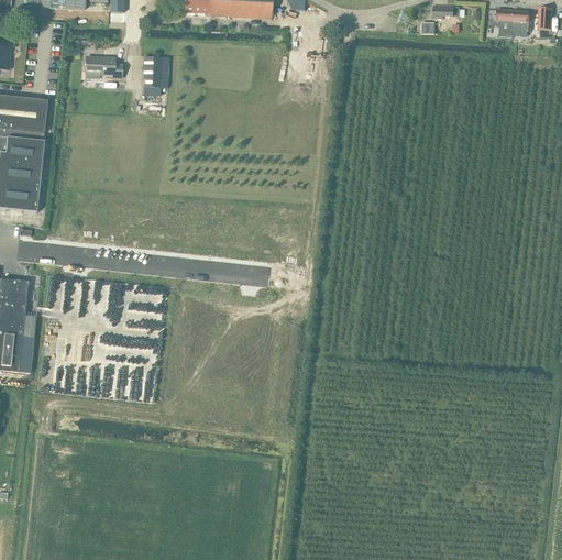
[(42,4),(42,7),(85,9),(85,0),(26,0),(26,1),(28,1),(28,3),(42,4)]
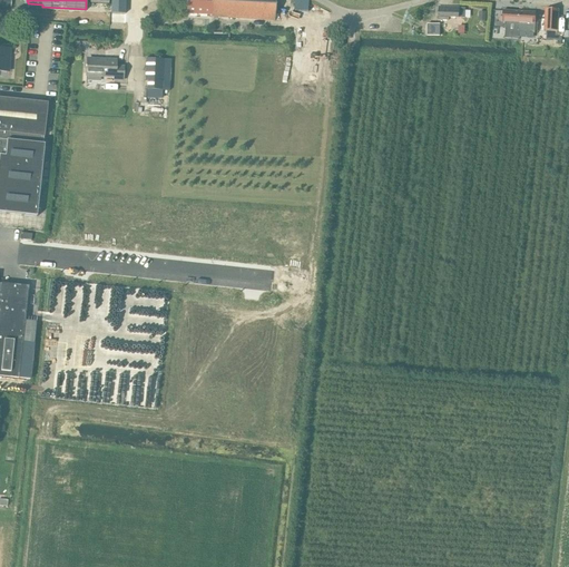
[(110,0),(110,9),(123,9),(123,0),(110,0)]
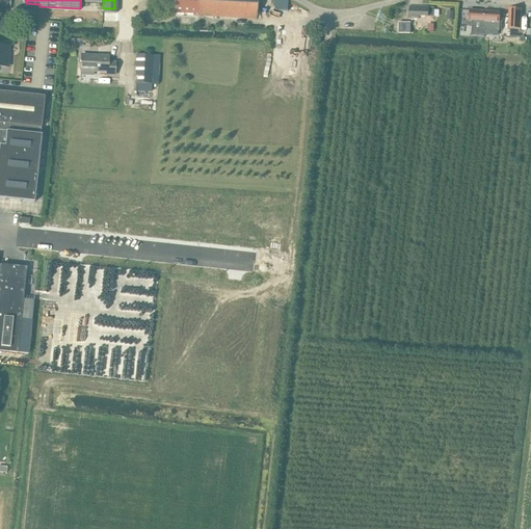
[(197,11),(197,15),(257,17),(257,0),(176,0),(175,10),(197,11)]
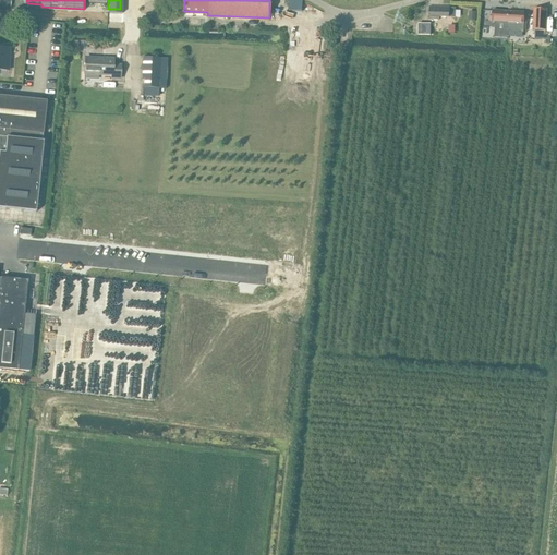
[(430,3),(430,17),(439,17),(440,15),(456,15),(457,4),(430,3)]
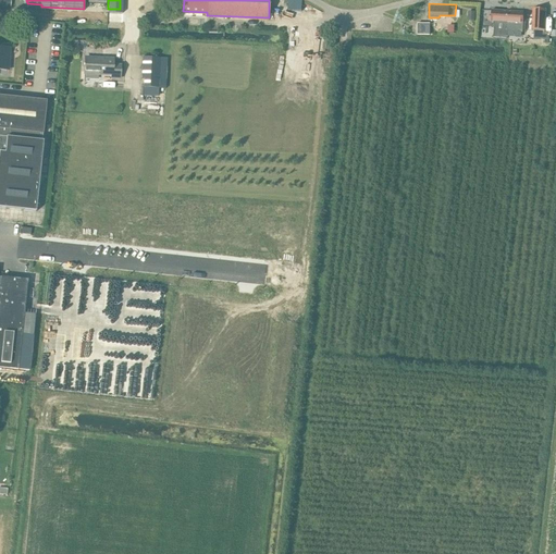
[(490,13),(489,19),(495,19),(494,34),(507,35),(507,28),(509,28),(509,8),(492,7),(492,14),(490,13)]
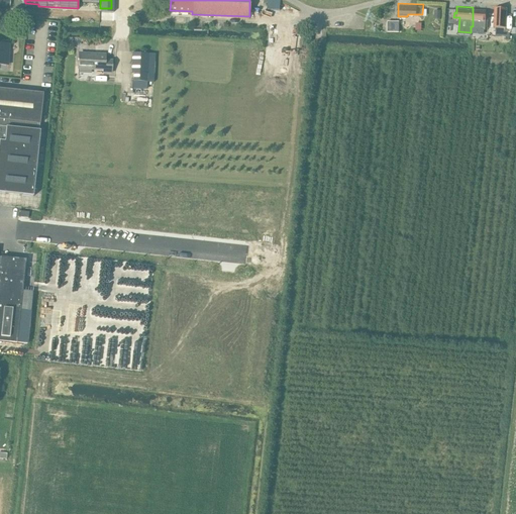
[(495,6),(494,25),(496,25),(505,26),(507,26),(508,6),(495,6)]
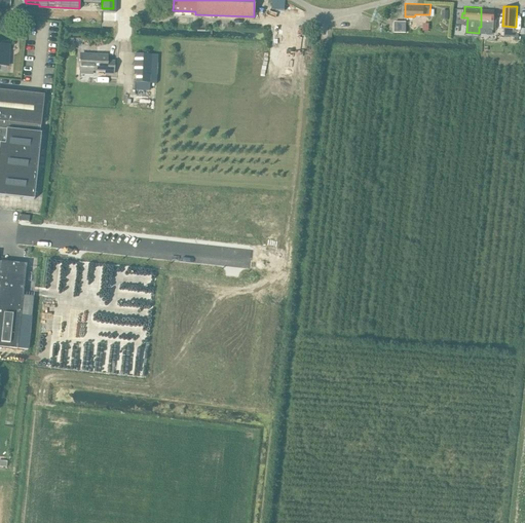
[(481,27),(481,28),(494,28),(494,26),(497,27),(497,20),(497,11),(495,11),(495,8),(481,7),(481,27)]
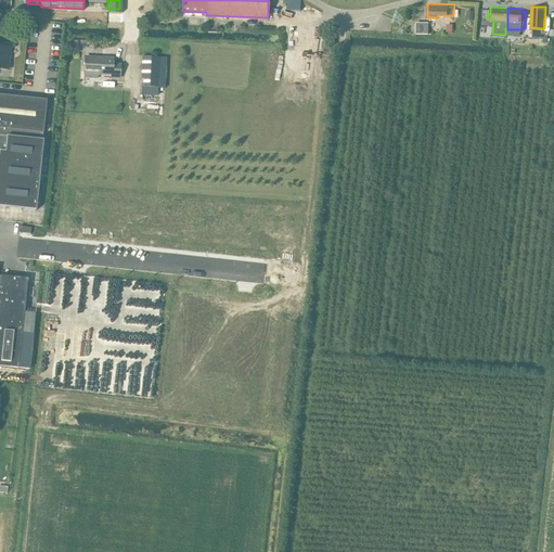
[(416,21),(416,33),(429,33),(429,21),(416,21)]
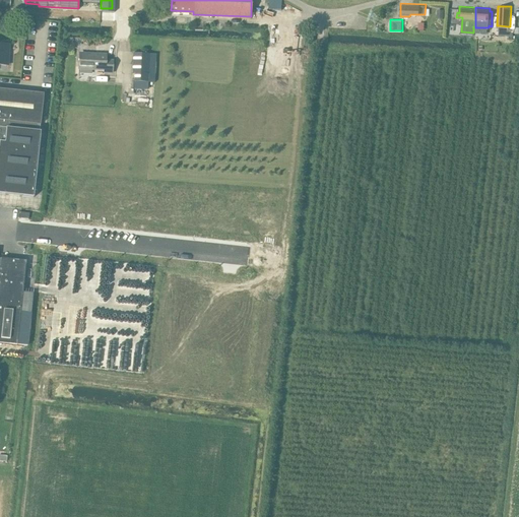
[(499,25),(499,35),(513,35),(513,30),(510,30),(510,26),(508,26),(502,25),(499,25)]
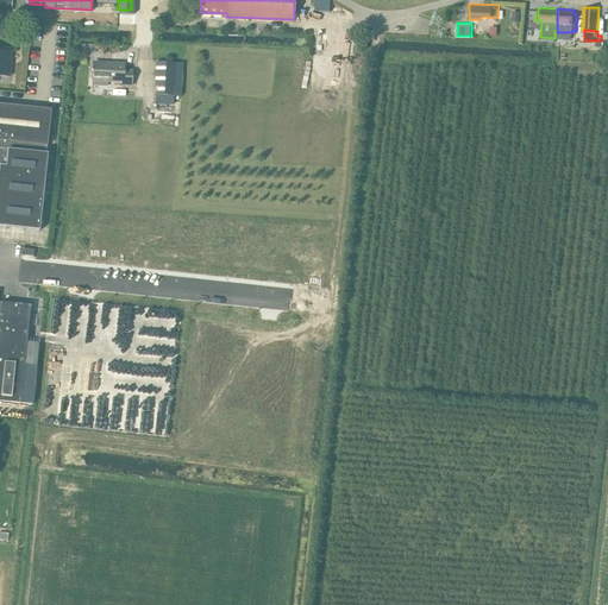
[(0,49),(0,73),(12,74),(12,50),(0,49)]
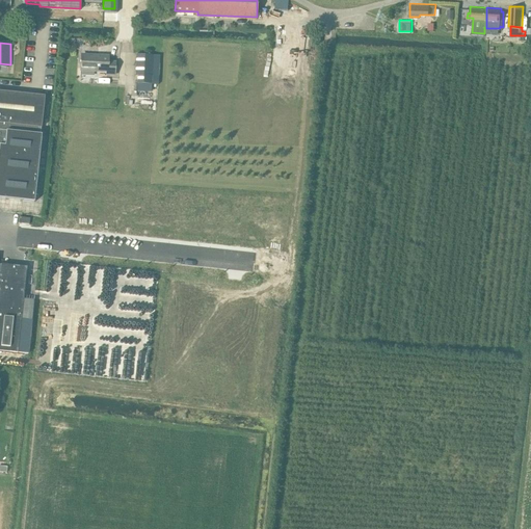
[(109,53),(82,52),(81,69),(107,70),(107,72),(115,73),(115,60),(108,59),(109,53)]
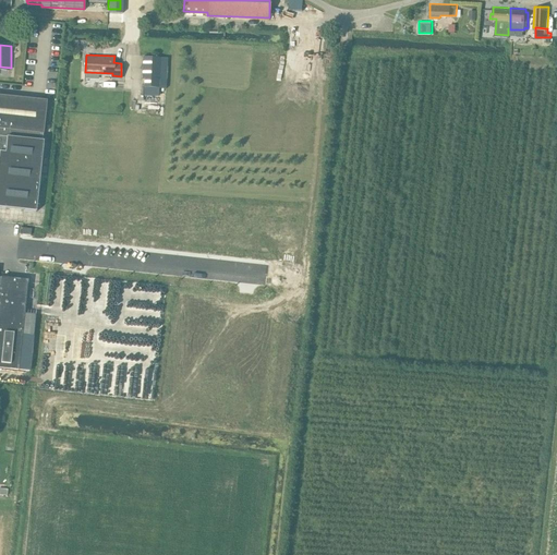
[(168,56),(143,55),(142,76),(144,76),(144,93),(159,94),(160,77),(167,77),(168,56)]
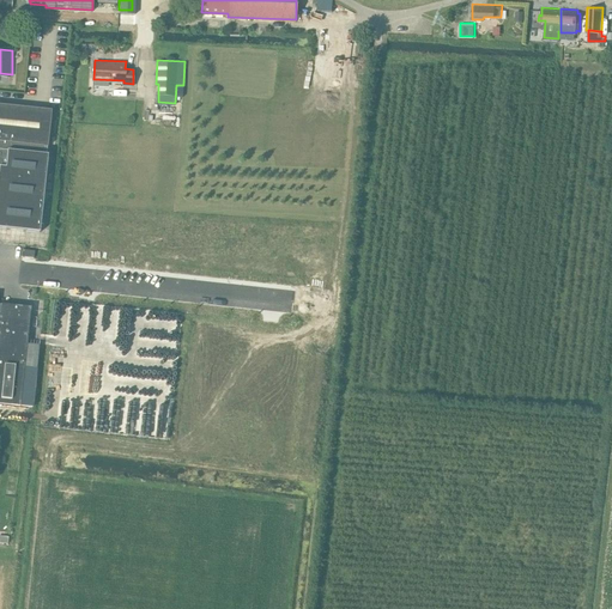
[(0,147),(47,152),(52,108),(0,102),(0,147)]
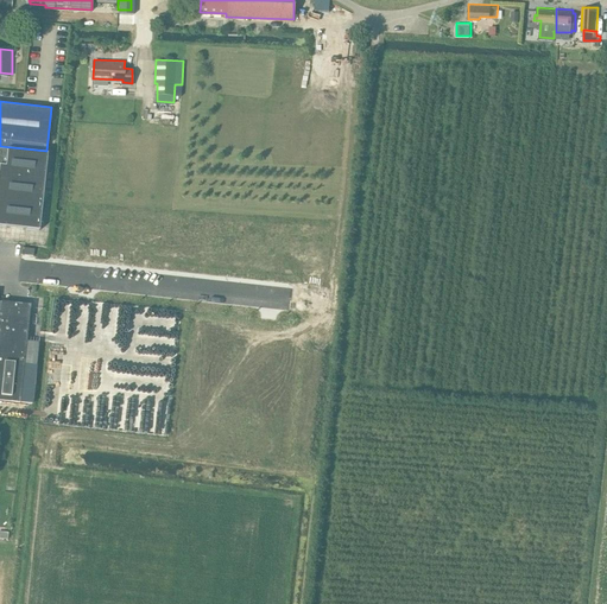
[(0,223),(37,228),(46,151),(0,146),(0,223)]
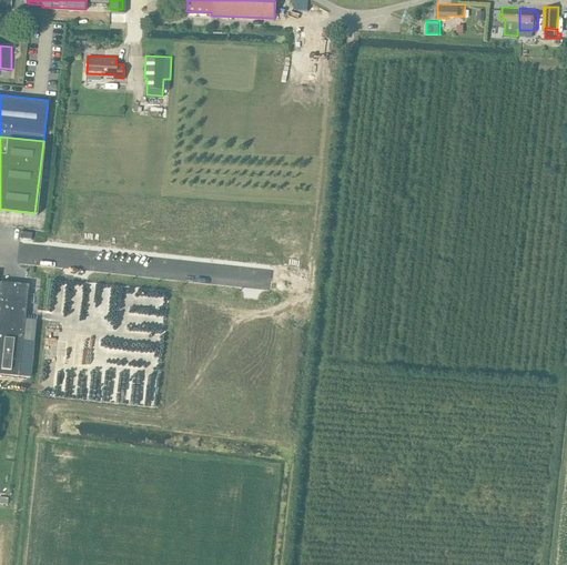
[(0,372),(31,375),(34,339),(23,338),(29,283),(1,280),(0,280),(0,372)]
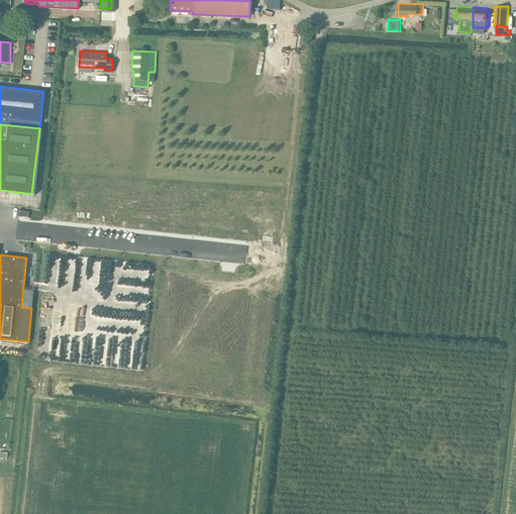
All buildings are outlined.
